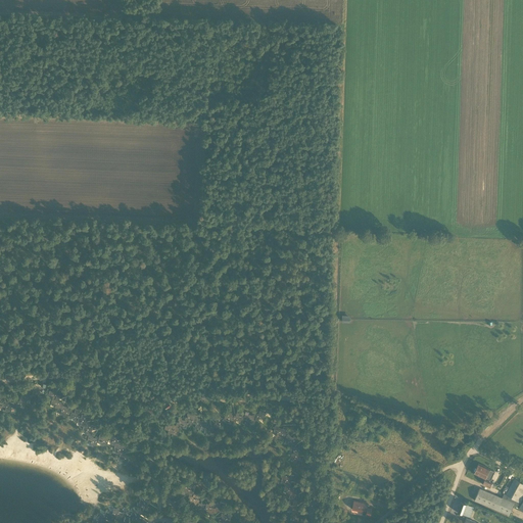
[(34,384),(31,395),(38,397),(41,386),(34,384)]
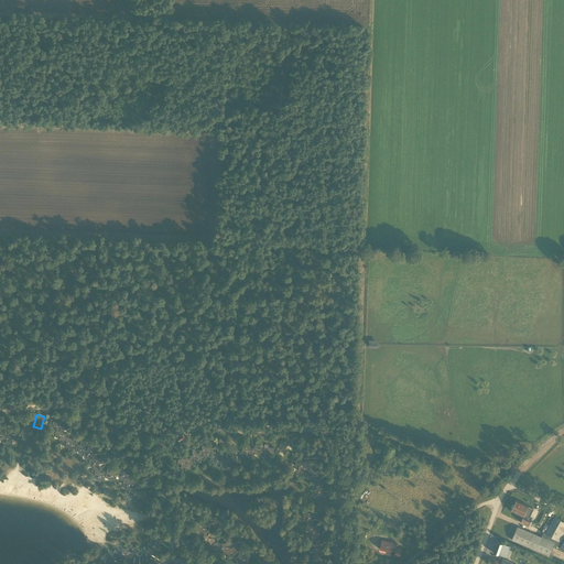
[(391,444),(371,434),(369,438),(372,440),(370,443),(376,445),(378,443),(380,444),(380,443),(390,447),(391,444)]
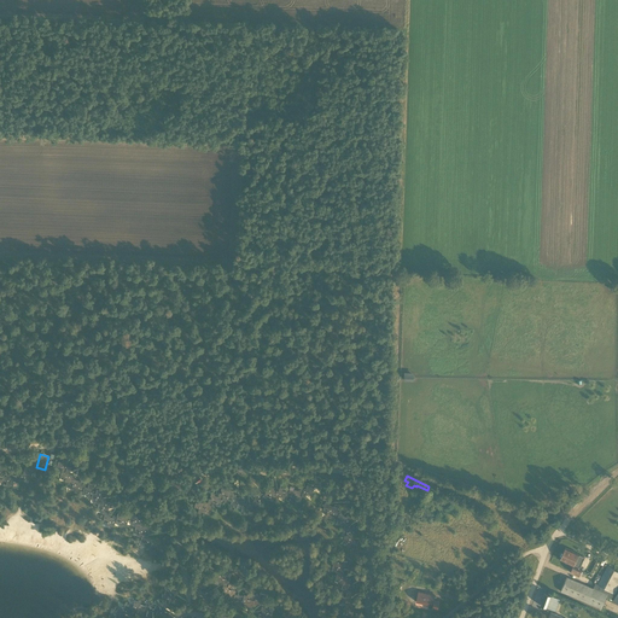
[(404,489),(396,489),(396,495),(400,495),(400,505),(403,505),(403,499),(406,499),(406,495),(409,495),(410,491),(404,490),(404,489)]
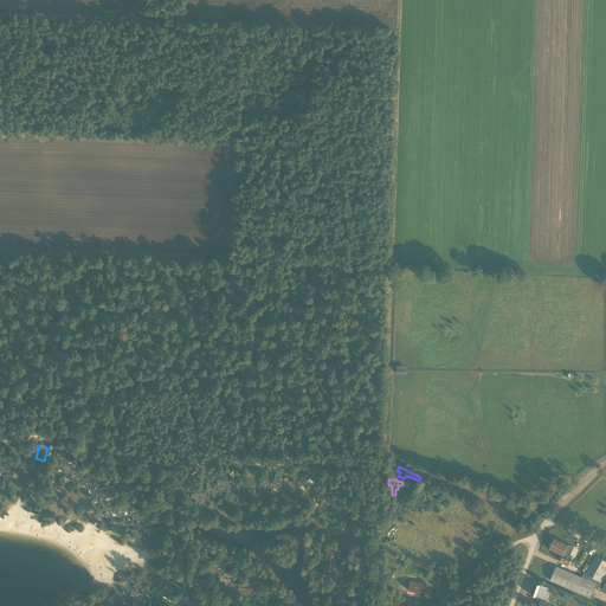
[(573,546),(554,537),(549,548),(562,554),(562,555),(568,558),(573,546)]
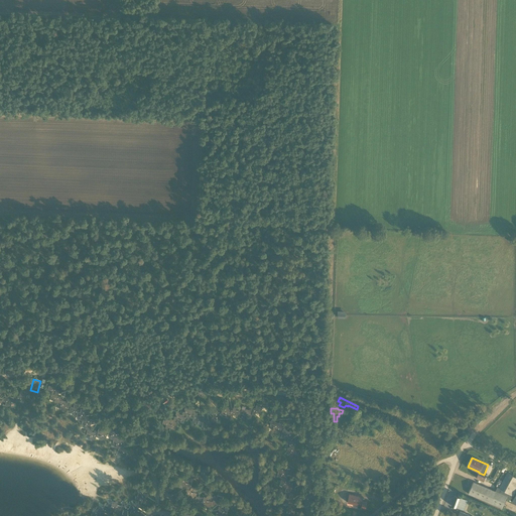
[(475,472),(473,477),(484,482),(486,477),(475,472)]
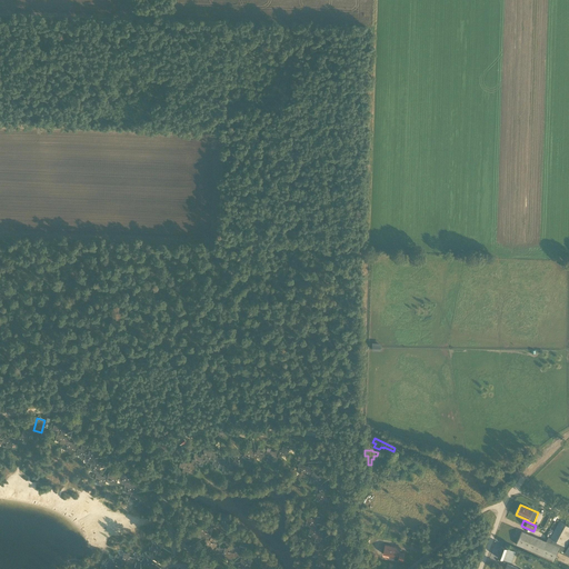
[(568,526),(559,521),(550,539),(563,547),(561,551),(568,555),(568,526)]
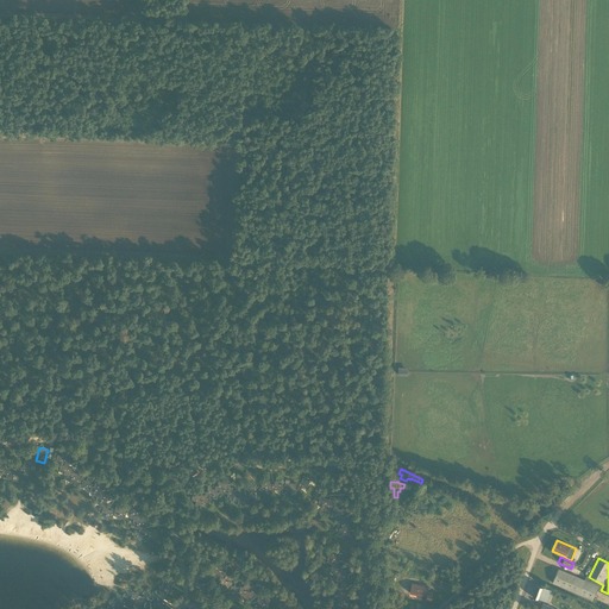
[(598,585),(558,569),(552,583),(592,600),(598,585)]
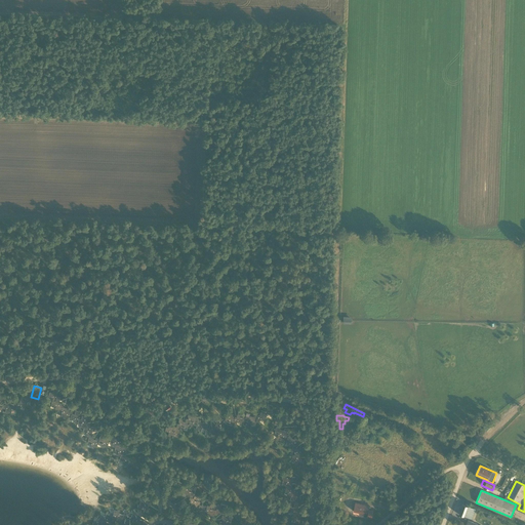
[(372,518),(373,511),(372,510),(372,506),(355,502),(353,511),(364,513),(363,516),(372,518)]
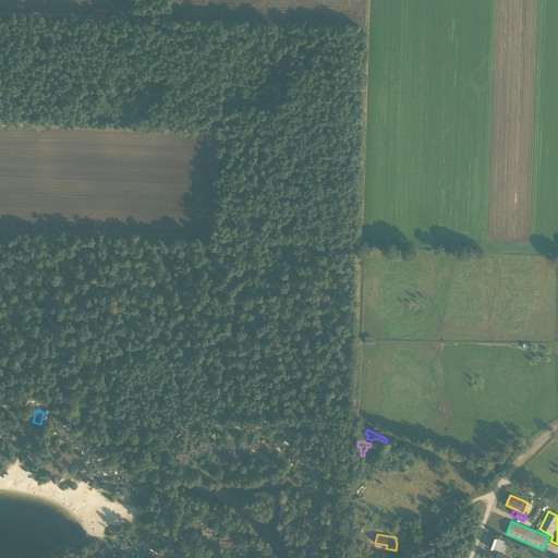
[(506,541),(492,536),(487,547),(501,553),(506,541)]
